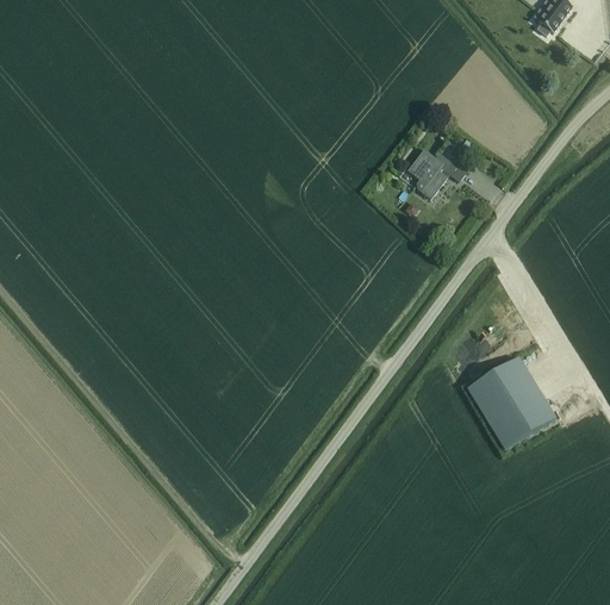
[(542,20),(539,25),(547,32),(551,27),(553,29),(571,5),(565,0),(545,0),(540,7),(545,11),(539,18),(542,20)]
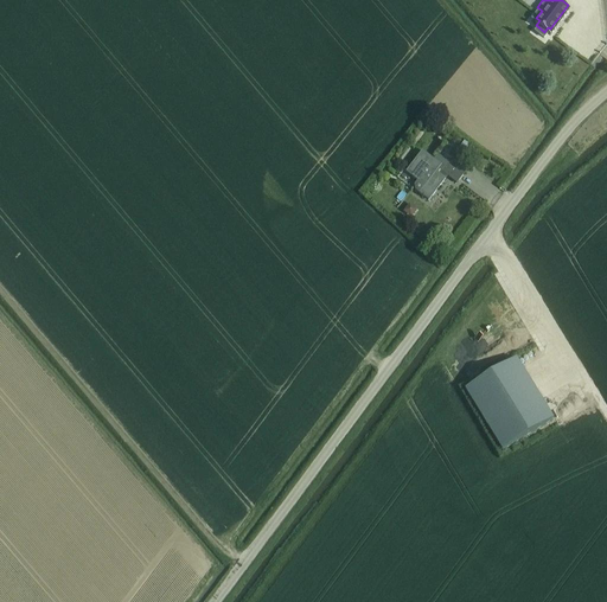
[(435,111),(429,107),(423,115),(429,120),(435,111)]
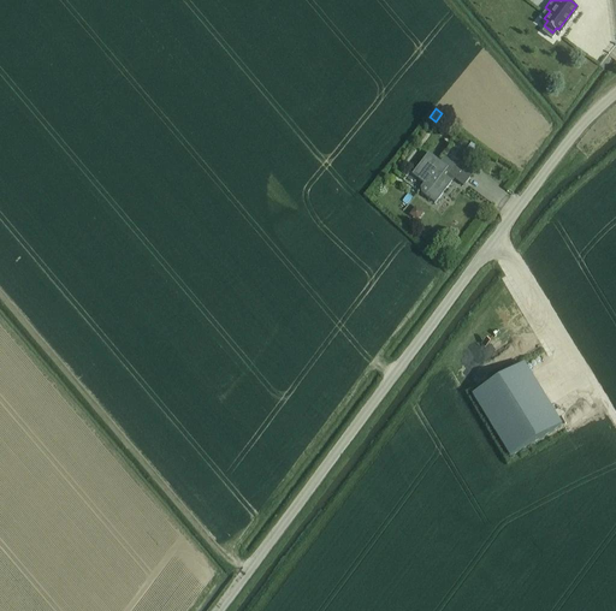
[(481,146),(471,138),(466,146),(475,154),(481,146)]
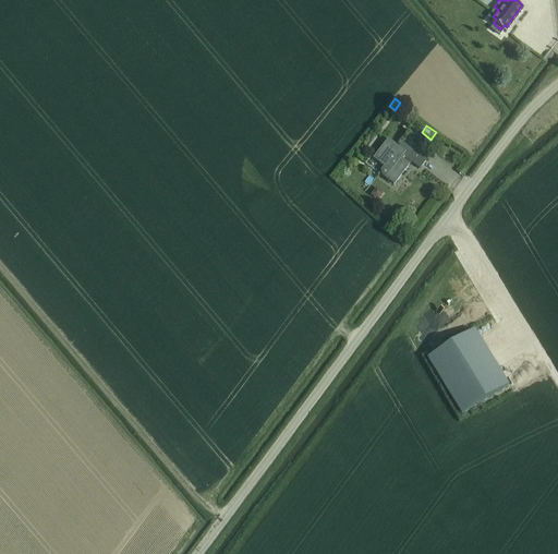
[(373,154),(384,163),(381,166),(381,171),(386,173),(395,180),(409,161),(409,160),(411,158),(420,165),(428,153),(414,143),(412,145),(402,137),(399,143),(388,135),(373,154)]
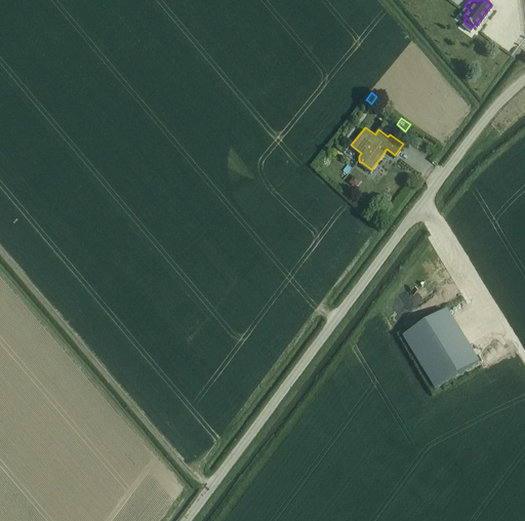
[(402,333),(427,373),(434,387),(478,359),(446,307),(402,333)]
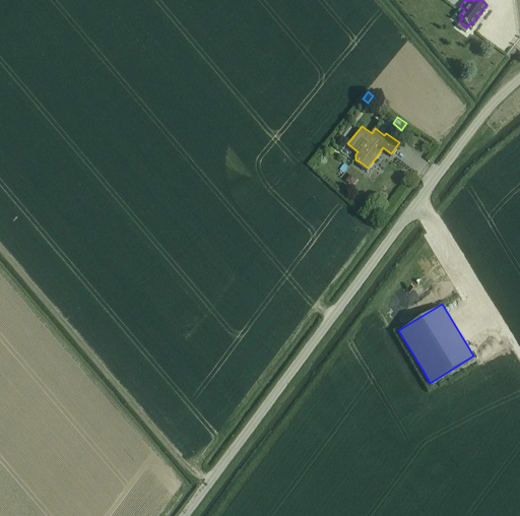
All buildings are outlined.
